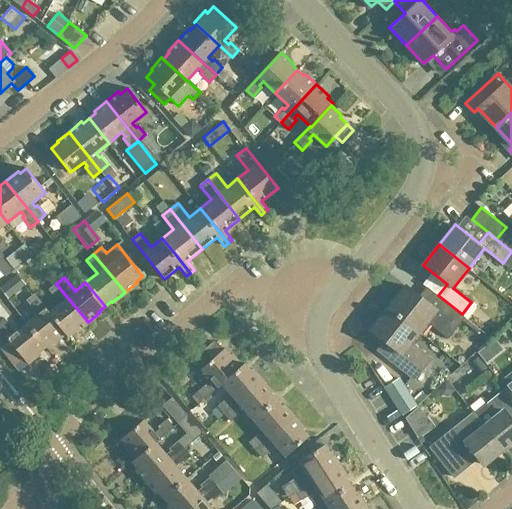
[(65,332),(64,333),(67,336),(74,330),(75,332),(88,322),(56,284),(48,290),(59,302),(48,311),(65,332)]
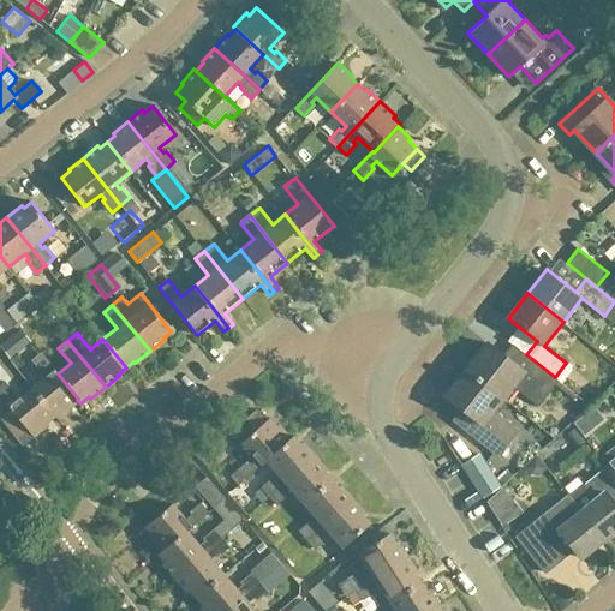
[(467,369),(503,397),(513,385),(538,406),(559,379),(555,377),(532,359),(523,370),(488,342),(467,369)]
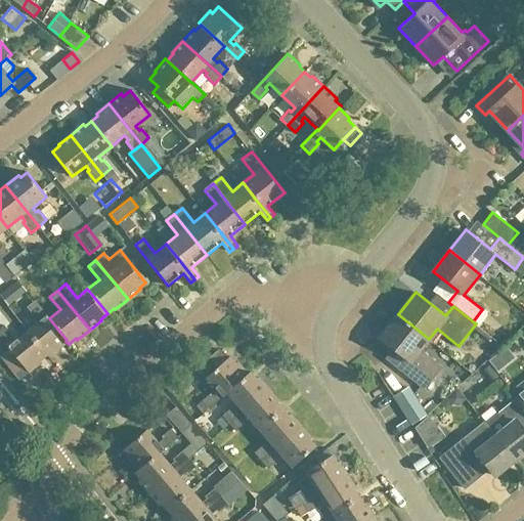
[(54,350),(66,341),(67,340),(49,318),(34,300),(27,307),(38,320),(27,330),(46,354),(52,349),(54,350)]
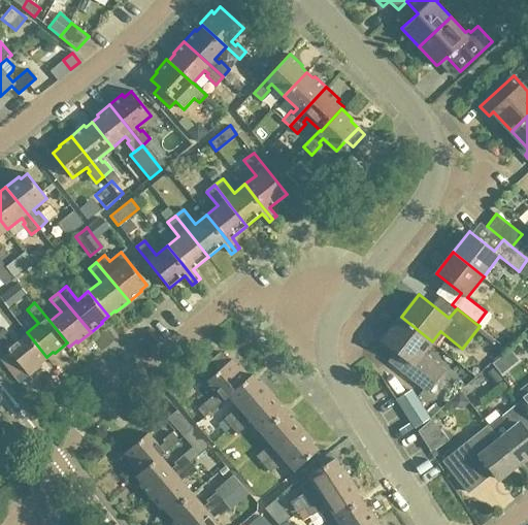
[(432,341),(401,317),(384,339),(414,363),(405,373),(428,391),(446,369),(423,352),(432,341)]
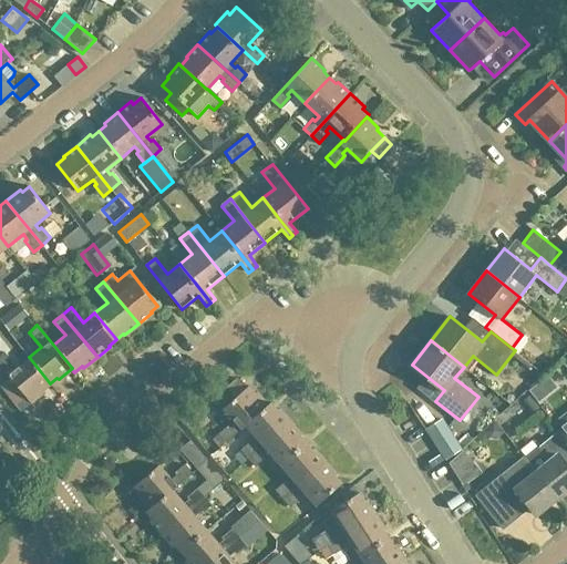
[(7,373),(30,401),(43,390),(42,390),(50,383),(29,357),(17,367),(3,351),(2,350),(0,351),(0,378),(0,379),(7,373)]
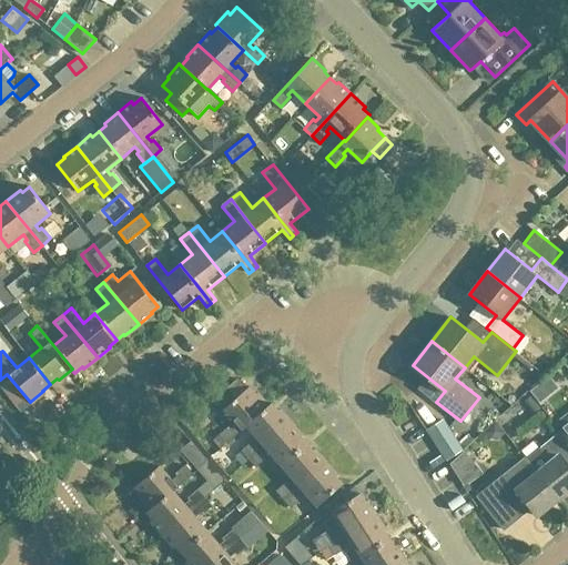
[(229,425),(217,434),(225,443),(245,425),(269,405),(269,404),(257,391),(254,394),(249,386),(222,409),(235,423),(231,427),(229,425)]
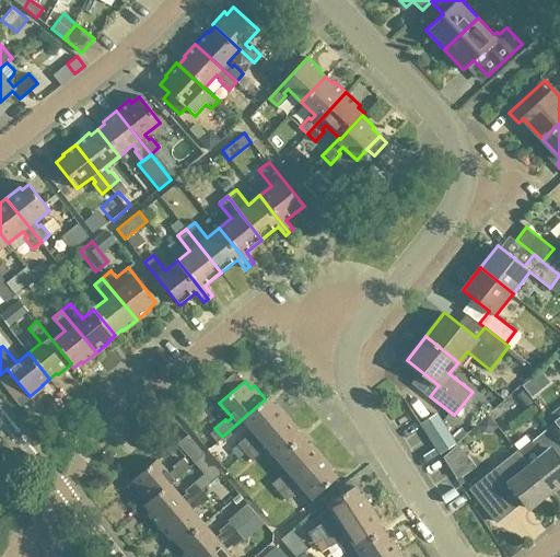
[(267,396),(265,398),(265,399),(242,419),(253,432),(248,436),(246,433),(236,442),(245,452),(287,415),(276,402),(273,404),(267,396)]
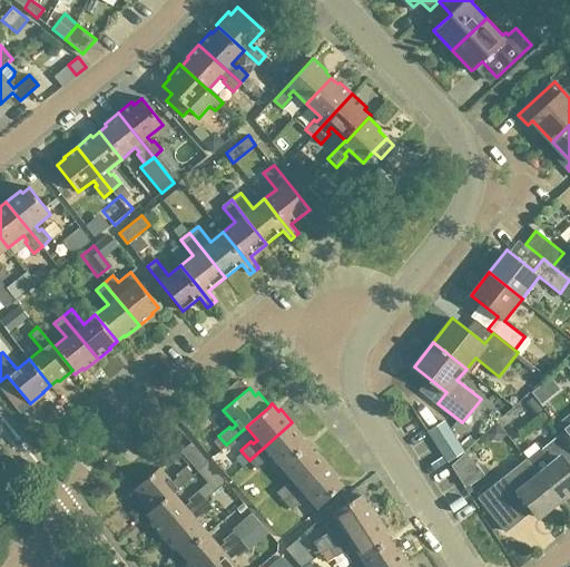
[(569,416),(559,426),(563,431),(569,439),(569,416)]
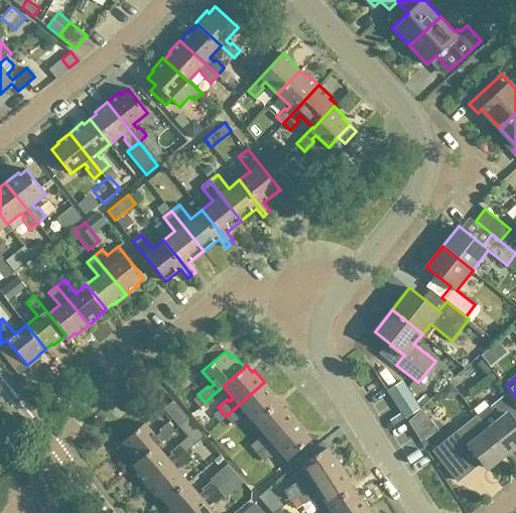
[(255,423),(278,402),(273,396),(275,394),(264,382),(226,416),(232,422),(241,414),(239,413),(243,409),(255,423)]
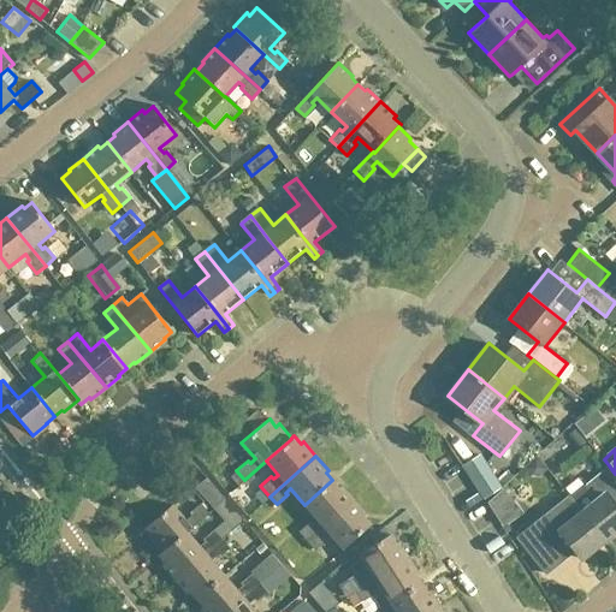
[(462,467),(484,499),(497,491),(475,458),(462,467)]
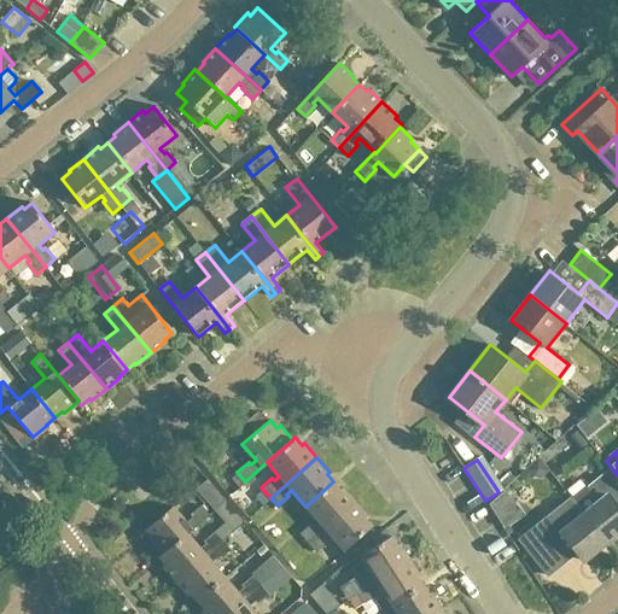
[(617,475),(611,467),(573,498),(607,541),(617,532),(617,475)]
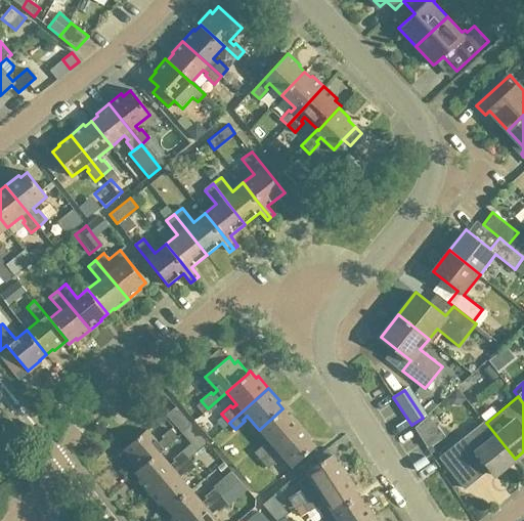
[(261,460),(301,425),(290,414),(288,415),(282,408),(259,430),(269,442),(265,445),(264,443),(255,451),(261,460)]
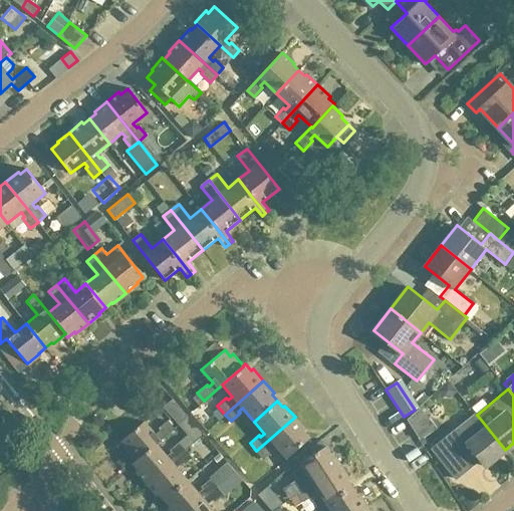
[(443,438),(463,463),(476,453),(486,466),(505,450),(477,415),(475,413),(443,438)]
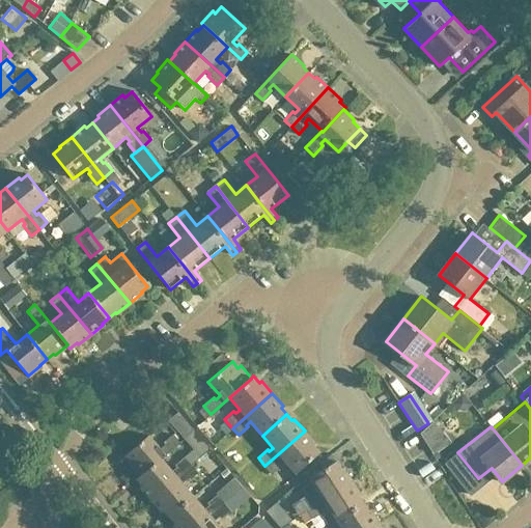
[(315,443),(305,431),(264,466),(271,473),(280,465),(279,463),(283,459),(295,472),(319,451),(313,444),(315,443)]
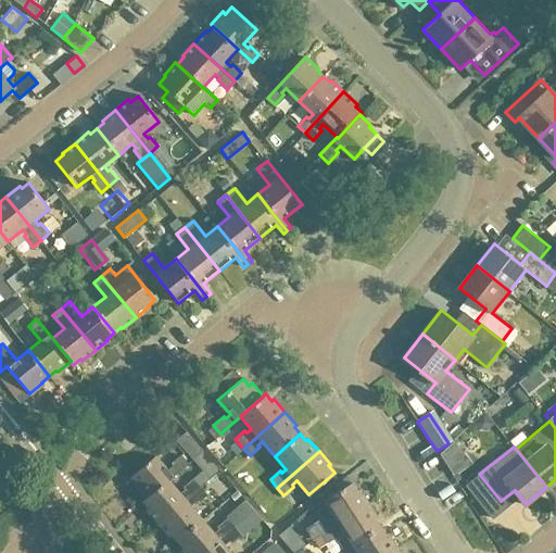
[(155,456),(130,478),(137,485),(134,487),(144,499),(146,500),(167,480),(168,480),(188,463),(180,455),(169,464),(172,466),(167,470),(155,456)]
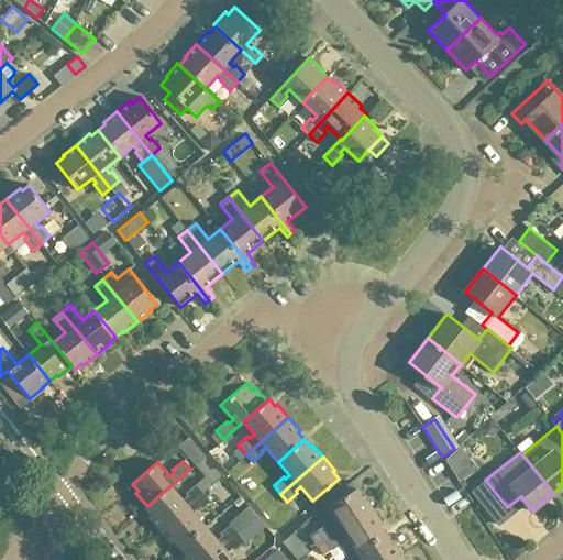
[(148,517),(159,530),(202,493),(194,483),(184,493),(185,495),(180,498),(170,486),(169,486),(147,506),(146,505),(144,507),(151,515),(148,517)]
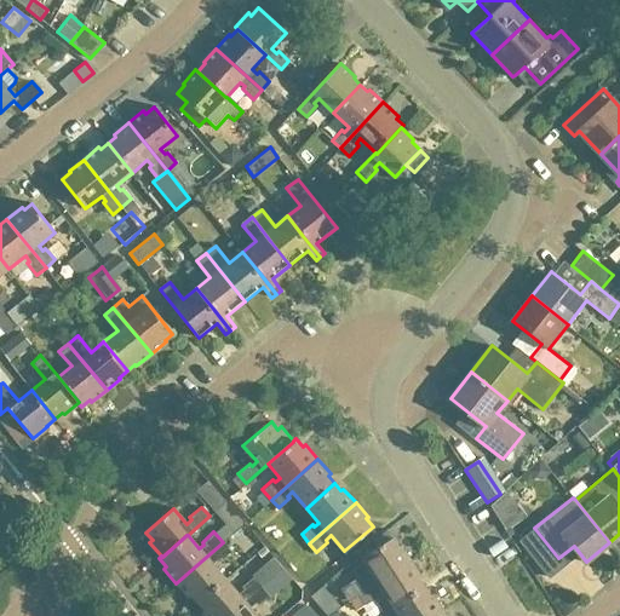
[(369,571),(342,589),(349,600),(359,593),(411,560),(401,545),(397,546),(392,537),(361,557),(369,571)]
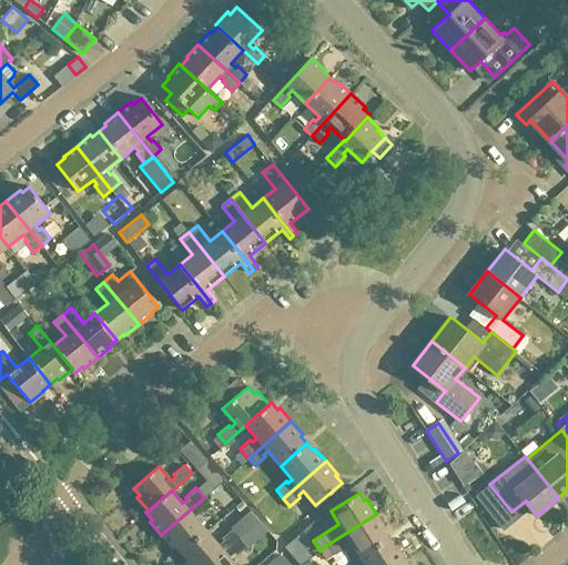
[(204,497),(161,535),(172,548),(174,546),(180,553),(206,531),(194,516),(199,513),(201,515),(212,505),(204,497)]
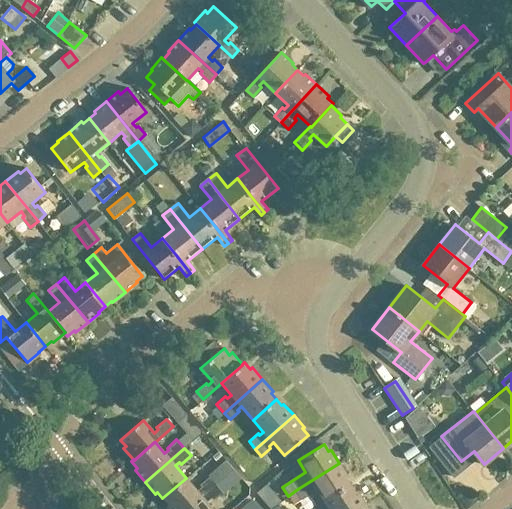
[(324,501),(350,485),(345,477),(347,476),(339,463),(296,490),(301,499),(312,493),(311,490),(316,488),(324,501)]
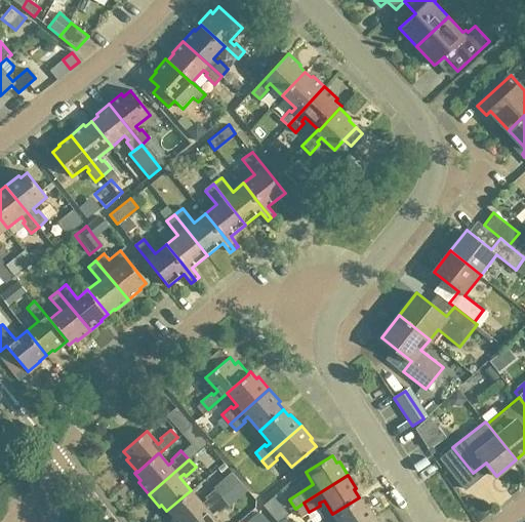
[(191,490),(166,511),(172,517),(170,519),(172,521),(191,521),(220,496),(213,488),(204,496),(205,498),(201,503),(191,490)]
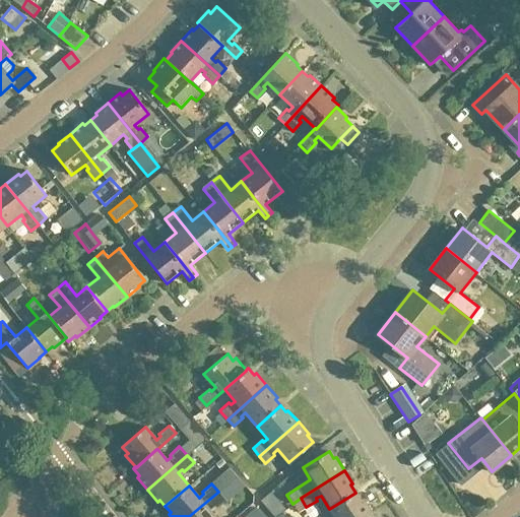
[(218,492),(189,516),(215,516),(209,509),(213,506),(215,508),(224,499),(218,492)]
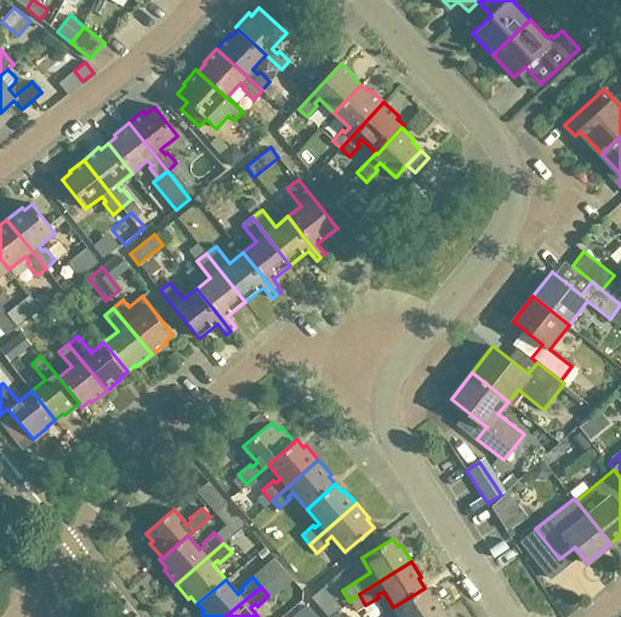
[(432,616),(444,610),(433,593),(429,595),(425,588),(393,607),(399,616),(432,616)]
